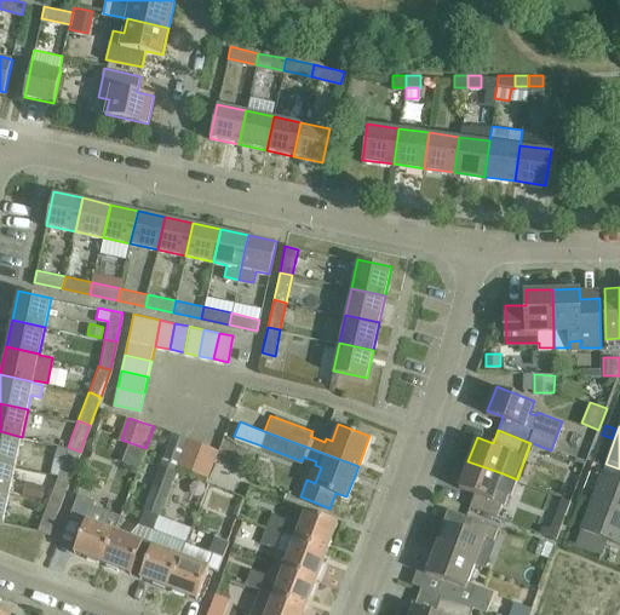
[(22,437),(0,431),(0,460),(16,465),(22,437)]
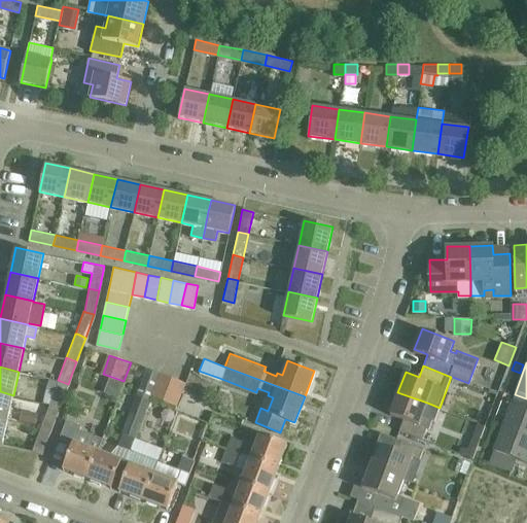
[(159,372),(149,395),(176,406),(185,382),(159,372)]
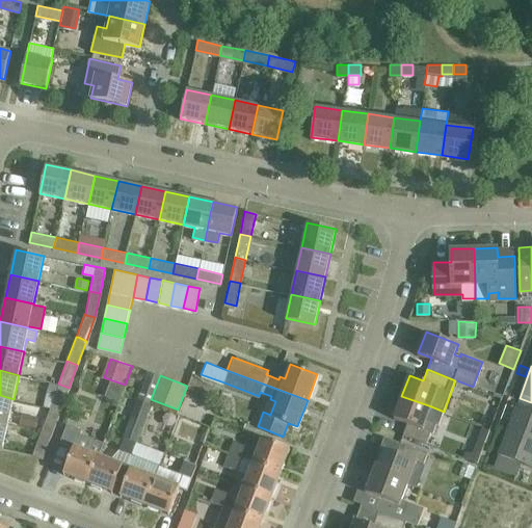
[(49,381),(46,391),(54,394),(50,406),(60,411),(69,388),(58,384),(49,381)]
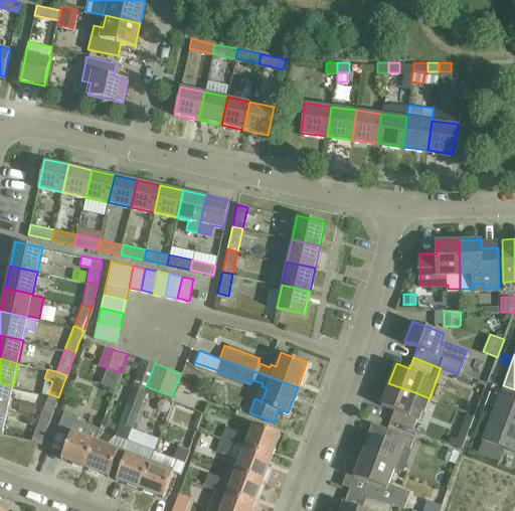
[(0,382),(0,406),(8,408),(13,386),(0,382)]
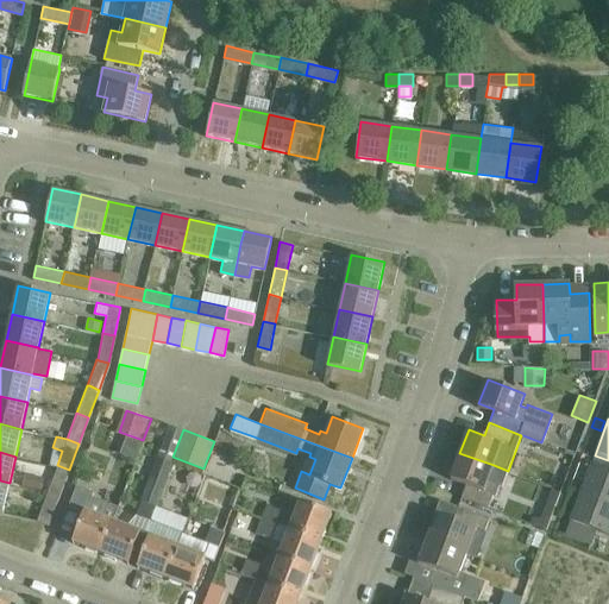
[(459,453),(451,477),(466,482),(462,495),(488,505),(493,494),(495,495),(500,484),(502,485),(508,471),(494,465),(459,453)]
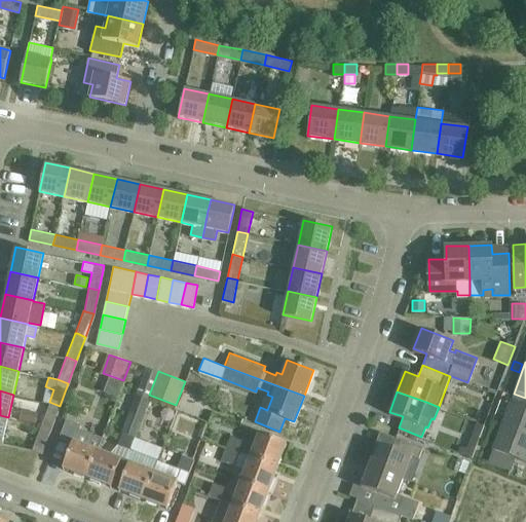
[(137,393),(122,431),(135,436),(149,398),(137,393)]
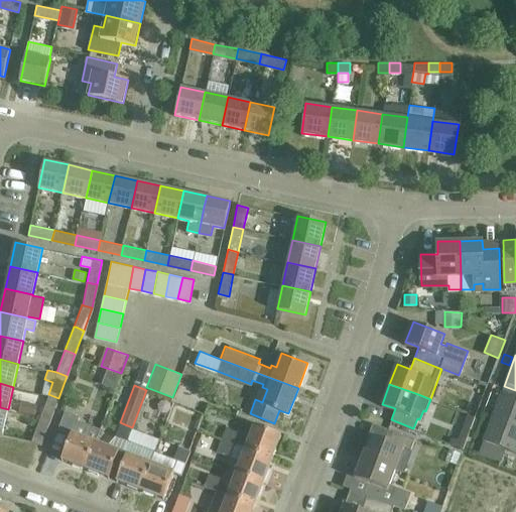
[(515,390),(504,386),(492,418),(515,427),(515,390)]
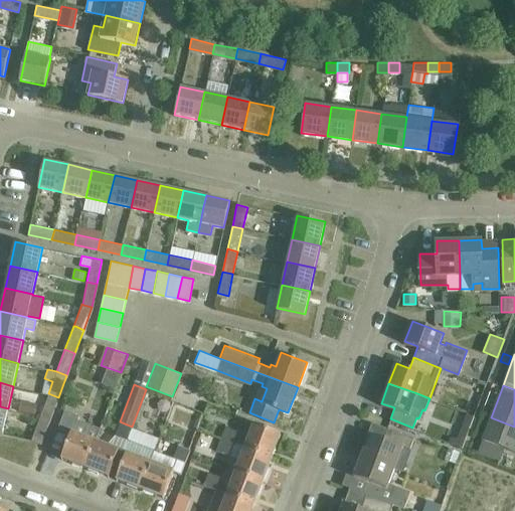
[(58,397),(48,393),(39,415),(49,419),(58,397)]
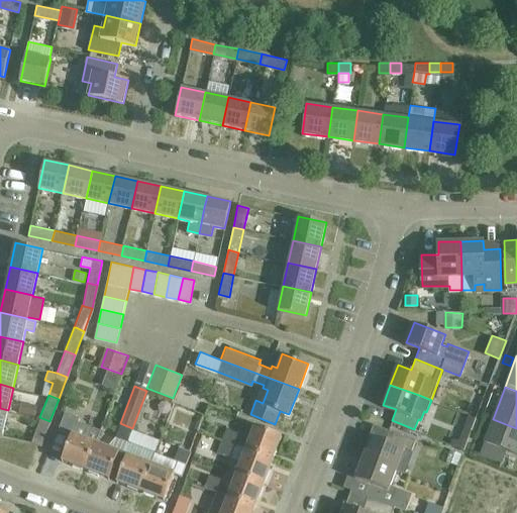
[(21,401),(19,411),(35,415),(37,404),(21,401)]
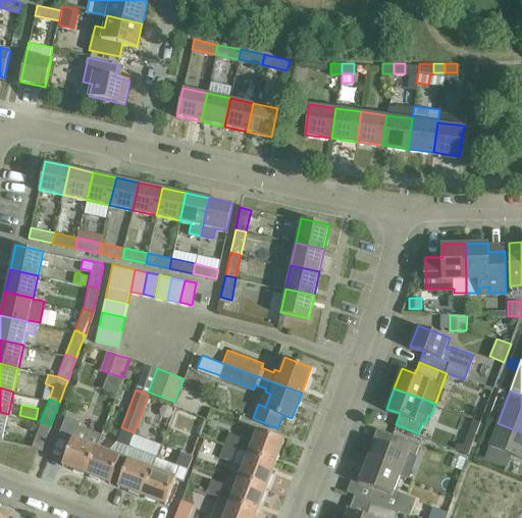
[(8,414),(0,412),(0,437),(3,438),(8,414)]
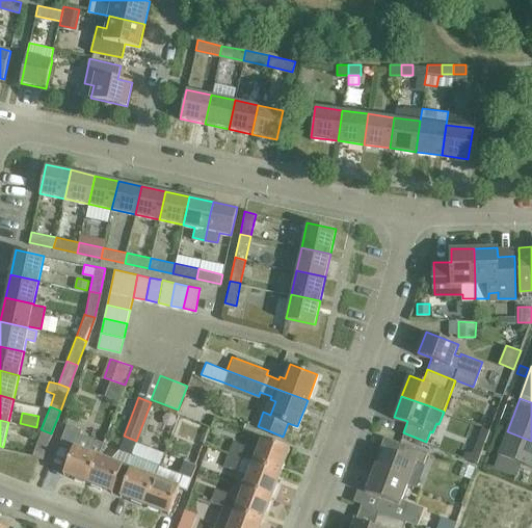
[(88,481),(99,454),(104,441),(81,432),(82,428),(68,423),(60,441),(74,446),(64,472),(88,481)]
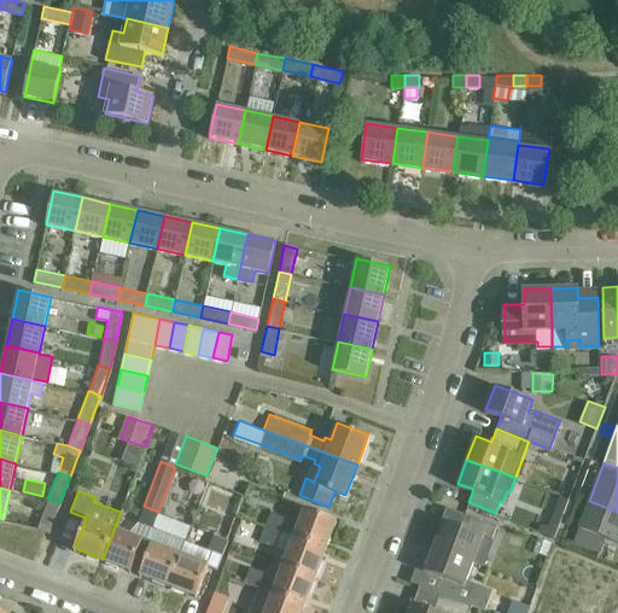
[(59,503),(47,498),(36,526),(50,531),(59,503)]
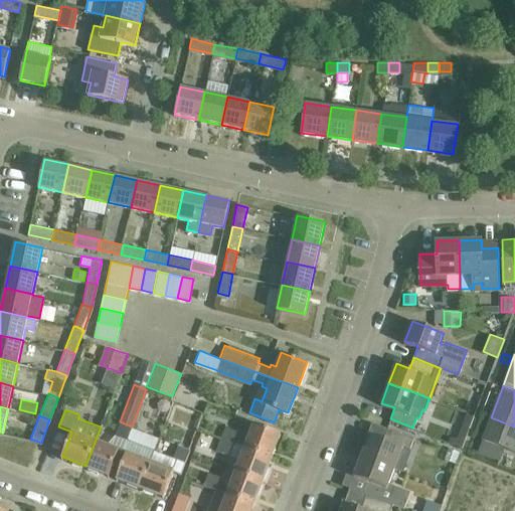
[(514,450),(514,427),(491,417),(478,451),(500,459),(505,447),(514,451),(514,450)]
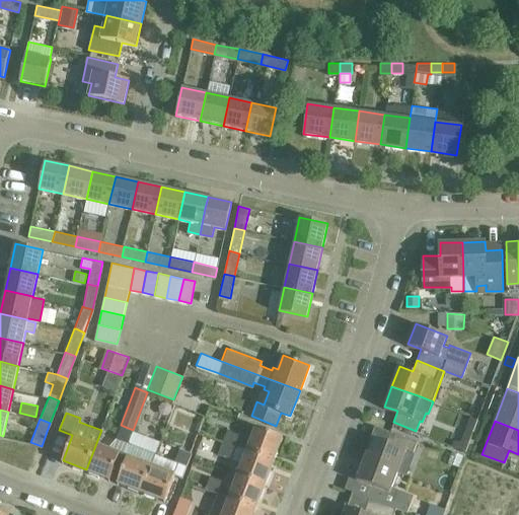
[(121,425),(116,437),(117,437),(128,442),(133,430),(121,425)]
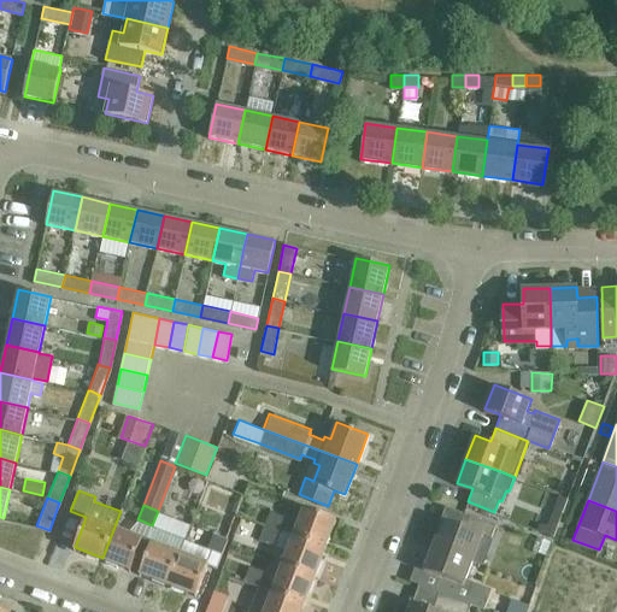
[(294,535),(325,547),(336,518),(305,506),(299,521),(271,510),(265,524),(294,535)]
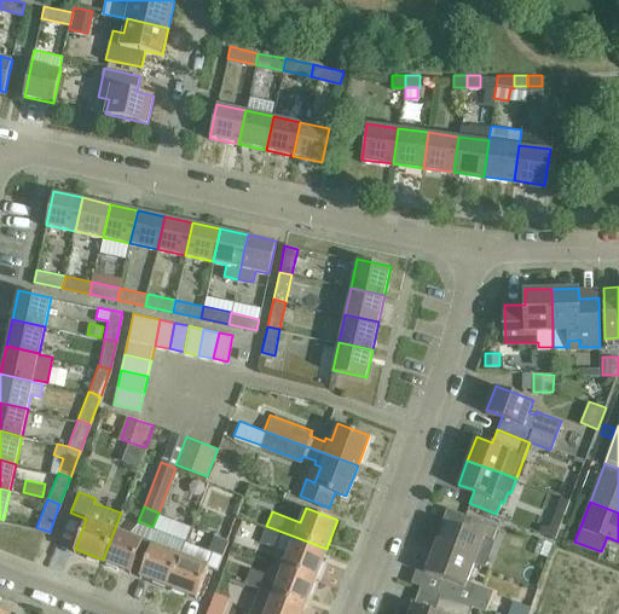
[(435,546),(473,561),(484,536),(492,538),(497,525),(466,513),(461,526),(445,520),(435,546)]
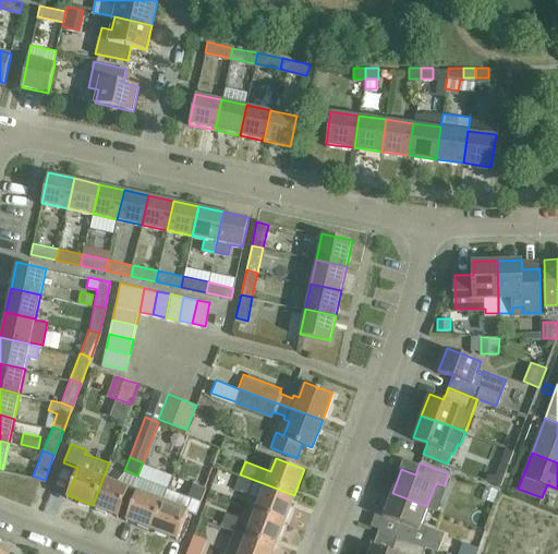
[(489,472),(487,479),(494,481),(501,484),(502,482),(505,477),(506,474),(497,471),(496,473),(494,474),(489,472)]
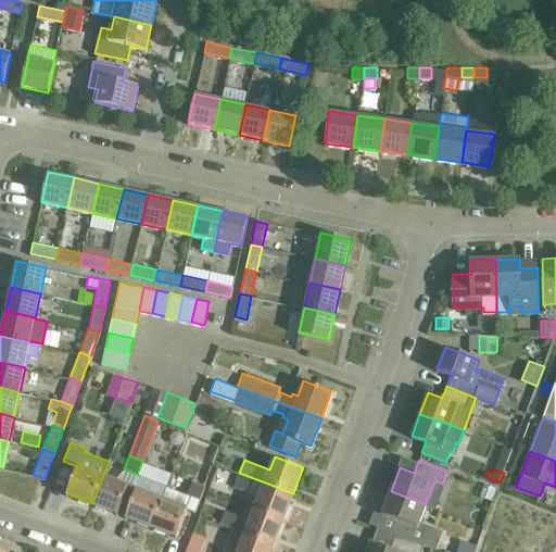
[(283,518),(293,493),(241,474),(239,473),(234,488),(235,488),(258,498),(255,507),(283,518)]
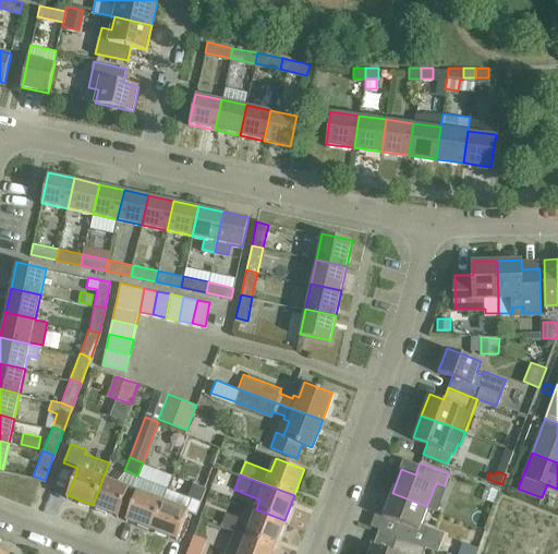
[(126,518),(153,528),(167,488),(168,486),(137,476),(133,489),(137,490),(126,518)]
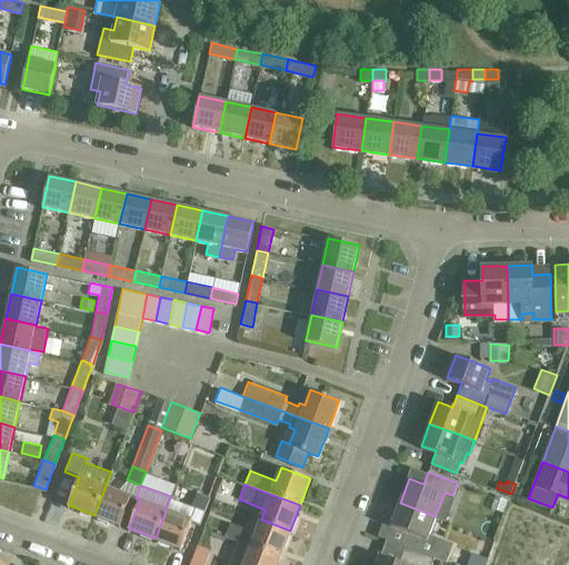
[(132,496),(106,486),(95,515),(121,525),(132,496)]
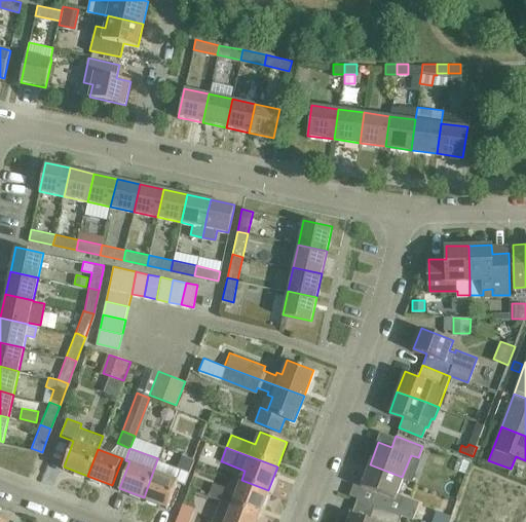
[(182,454),(177,468),(189,472),(193,462),(194,458),(182,454)]
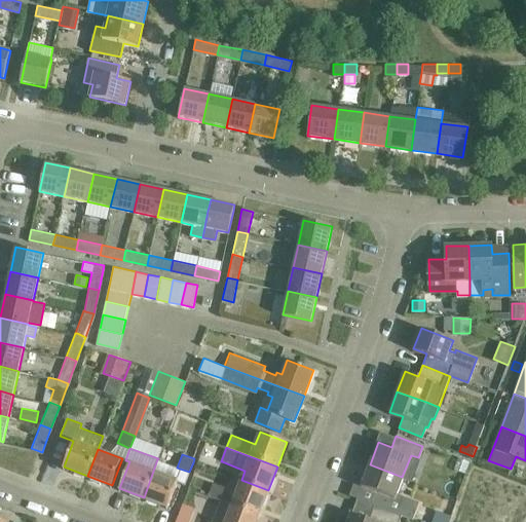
[(157,459),(144,497),(163,505),(167,506),(178,479),(185,482),(189,472),(177,468),(157,459)]
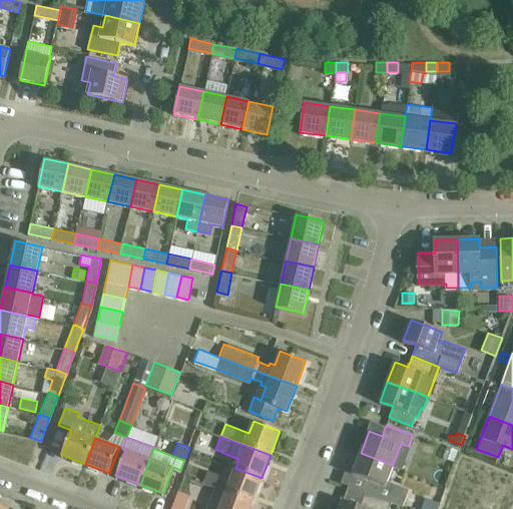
[(392,465),(361,453),(353,473),(371,481),(367,491),(392,501),(402,505),(408,488),(387,480),(392,465)]
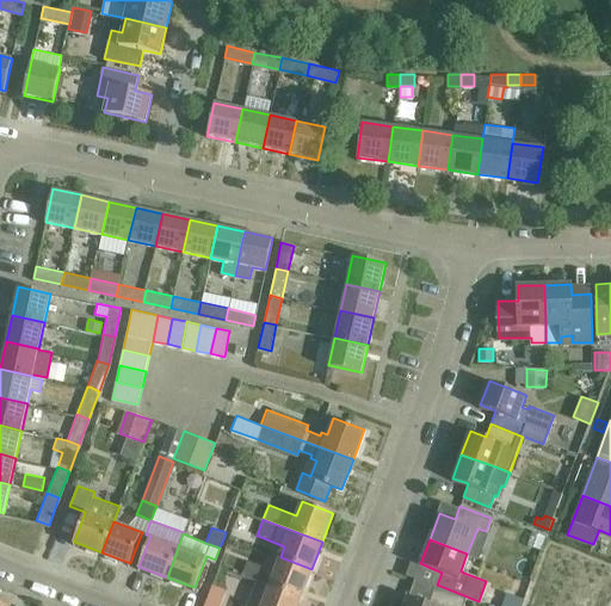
[(263,562),(247,557),(241,574),(257,579),(263,562)]
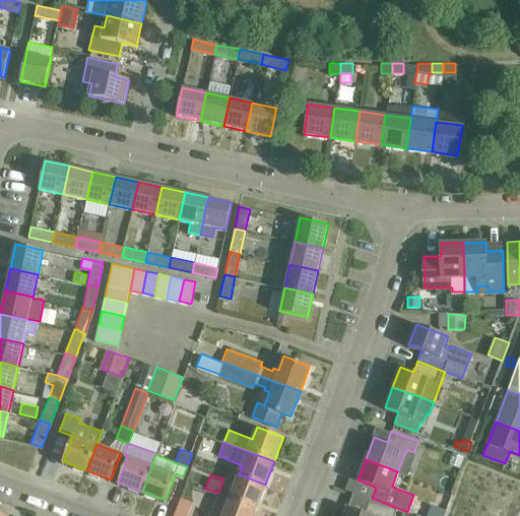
[(239,474),(230,497),(230,498),(256,508),(265,485),(239,474)]
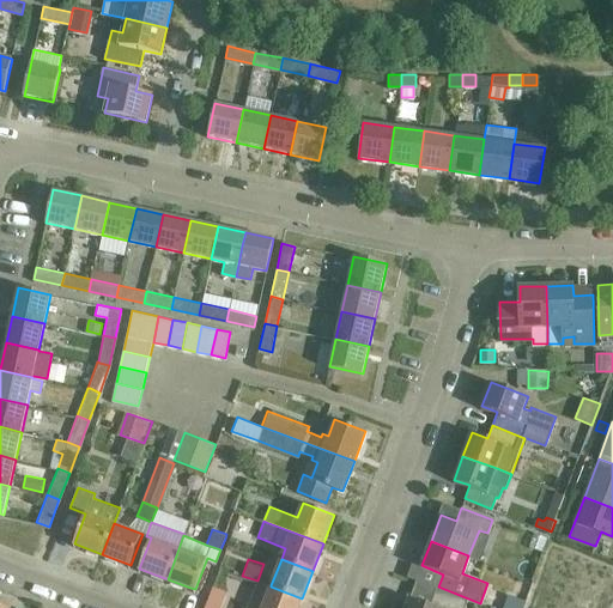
[(612,572),(570,561),(558,607),(605,607),(612,577),(612,572)]
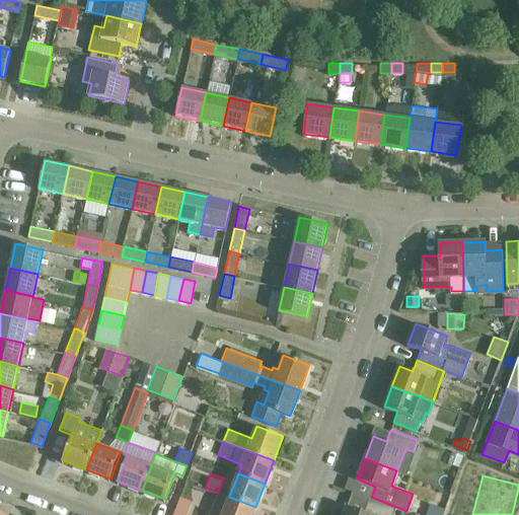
[(229,497),(229,496),(218,492),(209,514),(252,514),(255,507),(229,497)]
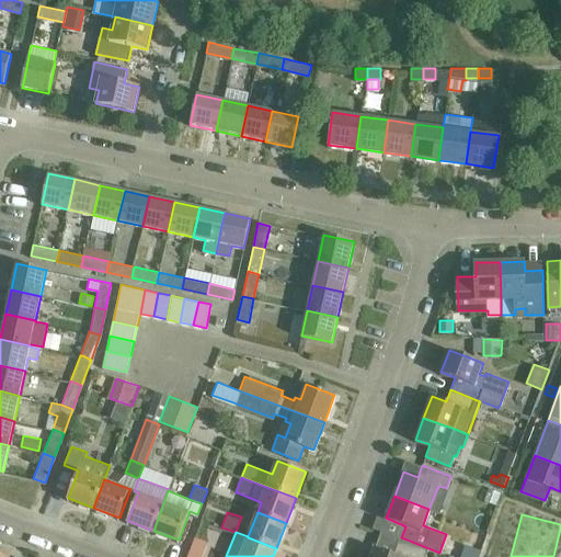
[(425,556),(428,548),(401,537),(395,555),(375,547),(370,556),(425,556)]
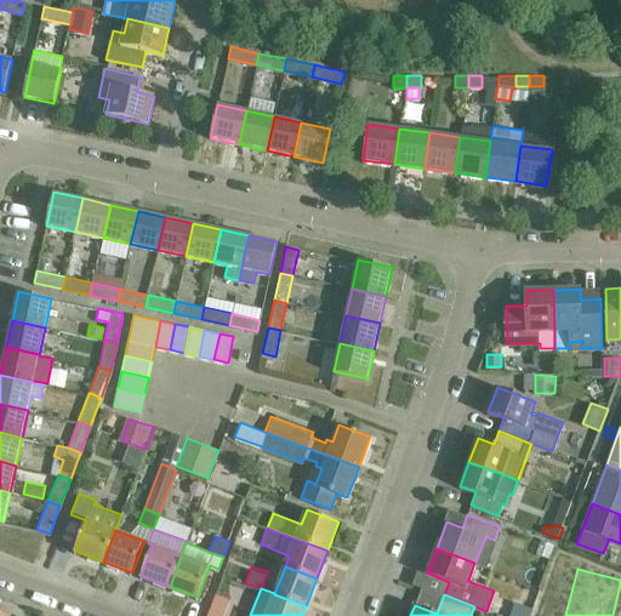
[(516,602),(510,615),(529,615),(533,608),(516,602)]
